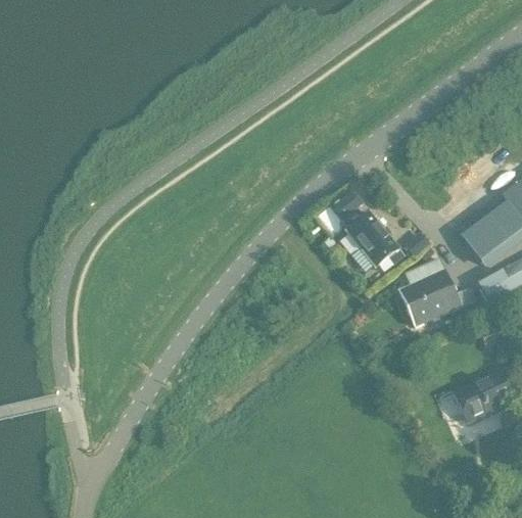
[(521,189),(514,196),(506,187),(455,228),(461,234),(485,267),(521,239),(521,189)]
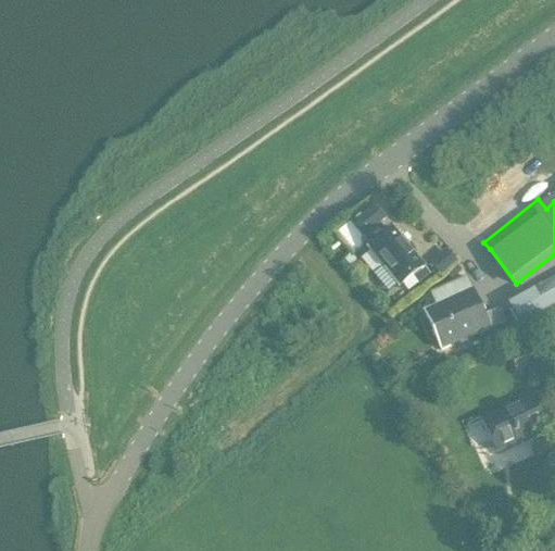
[(376,201),(356,216),(367,230),(387,215),(376,201)]
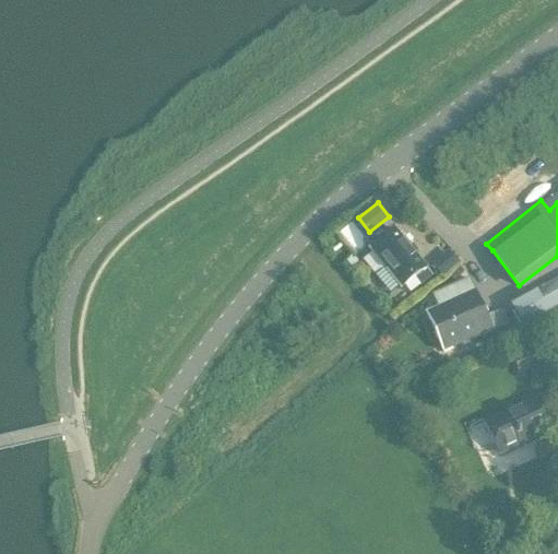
[(395,225),(370,245),(386,263),(378,270),(393,289),(401,283),(401,284),(414,273),(420,281),(432,272),(426,264),(395,225)]
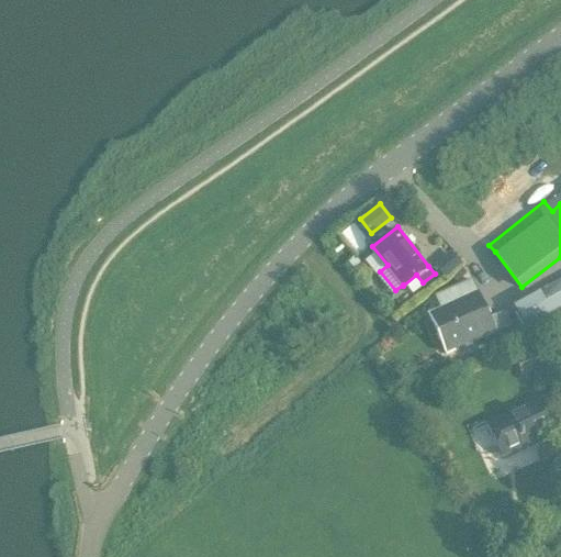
[(451,247),(435,262),(446,274),(462,259),(451,247)]
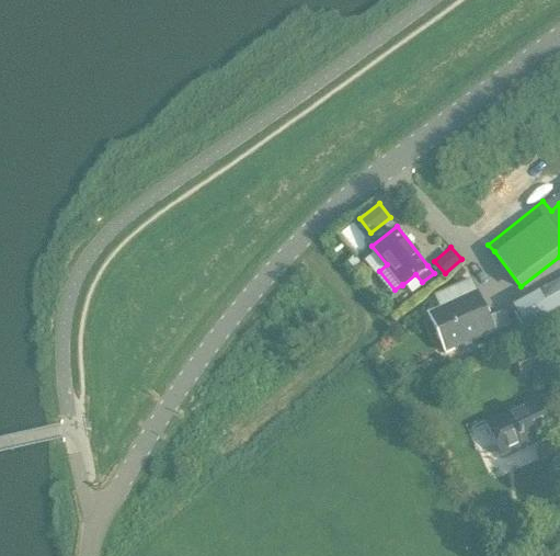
[(504,306),(489,314),(471,275),(435,291),(441,304),(427,310),(445,349),(511,320),(504,306)]
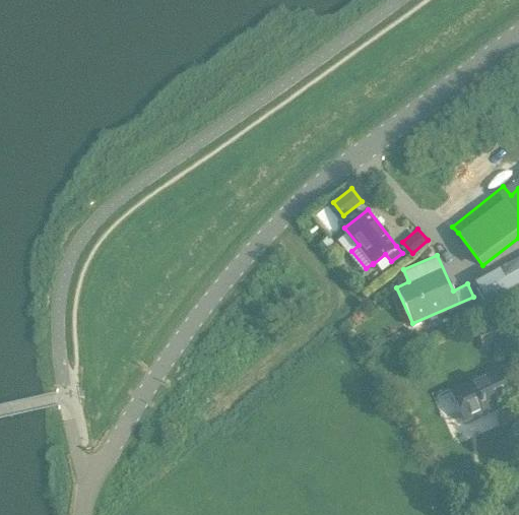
[(484,299),(518,280),(518,255),(474,280),(484,299)]
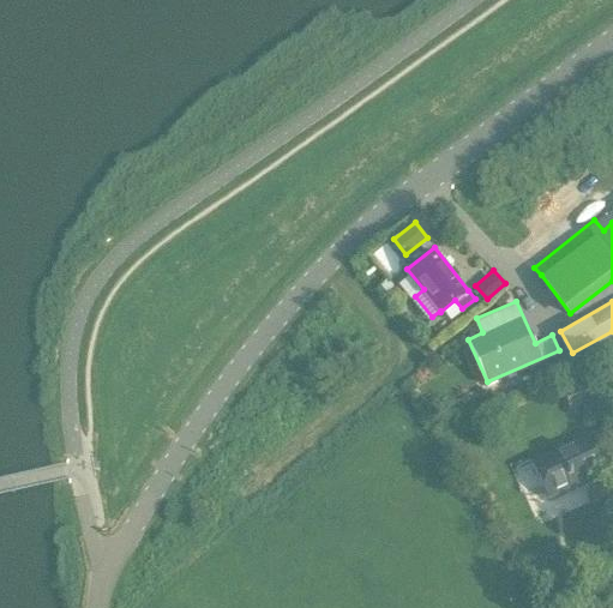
[(563,386),(570,408),(608,391),(601,371),(563,386)]
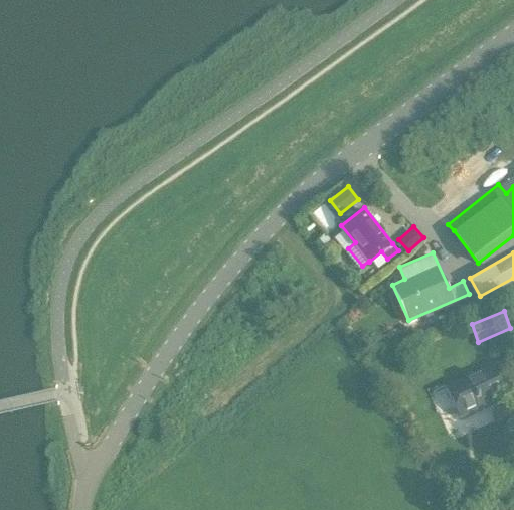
[(495,362),(447,383),(461,414),(509,393),(495,362)]
